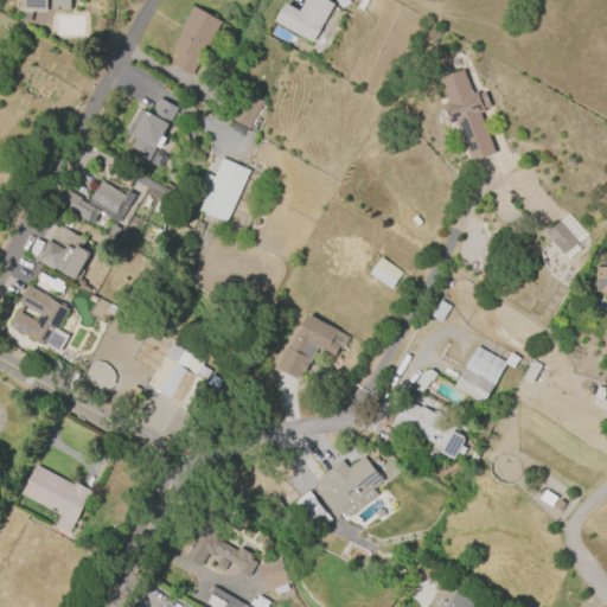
[(19,0),(70,0),(70,11),(46,10),(46,12),(31,11),(30,23),(19,21),(19,0)]
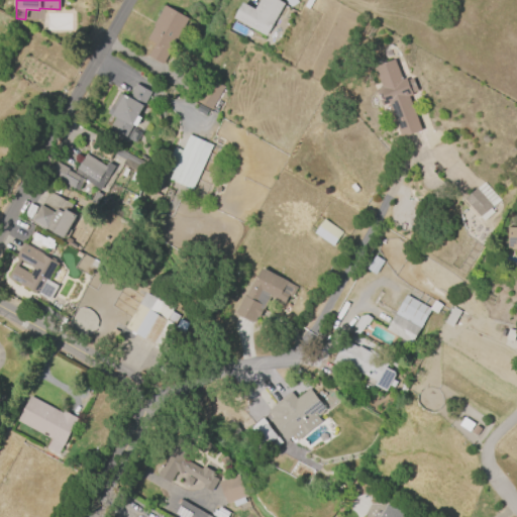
[(241,2),(253,9),(259,0),(277,0),(284,4),(265,36),(232,17),(241,2)]
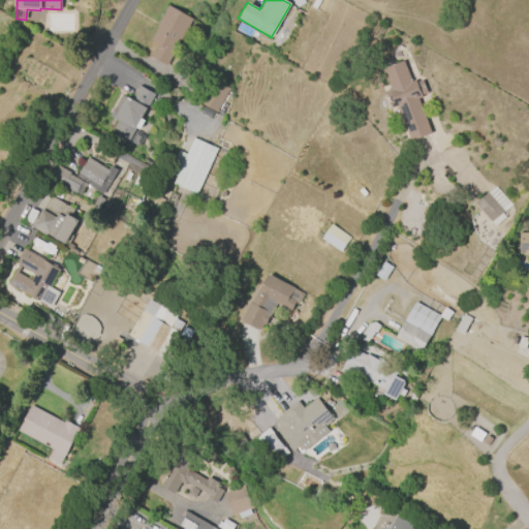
[(150,40),(167,7),(191,20),(165,67),(151,59),(158,44),(150,40)]
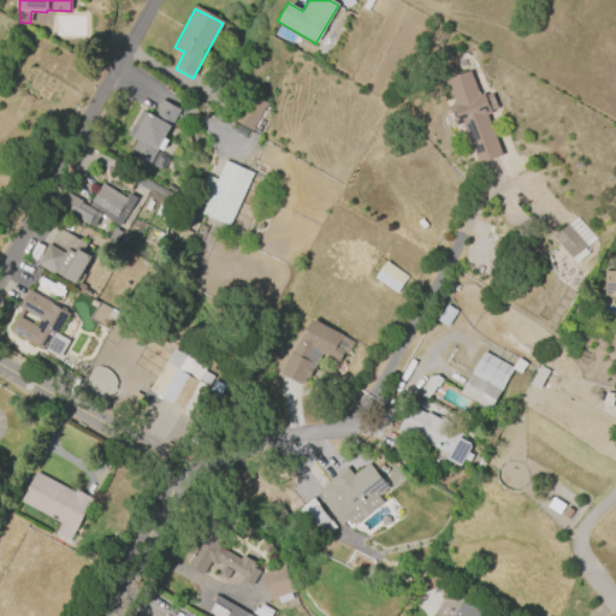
[(486,116),(502,155),(479,164),(462,124),(455,126),(448,107),(455,104),(445,80),(468,70),(479,95),(483,93),(484,95),(491,93),(497,107),(490,111),(491,113),(486,116)]
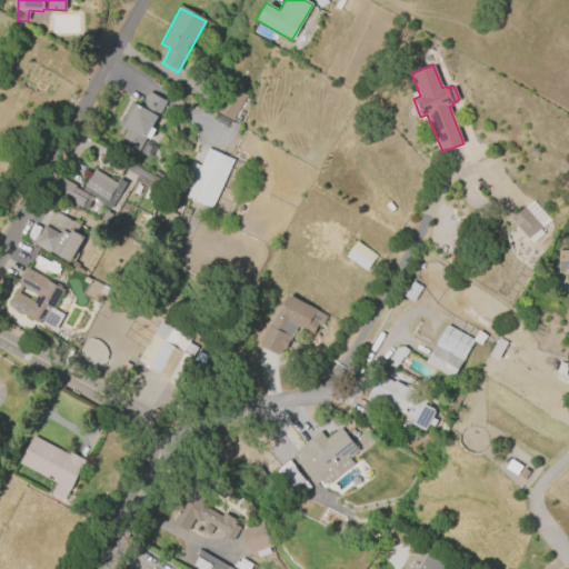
[(246,96),(232,120),(216,111),(229,86),(246,96)]
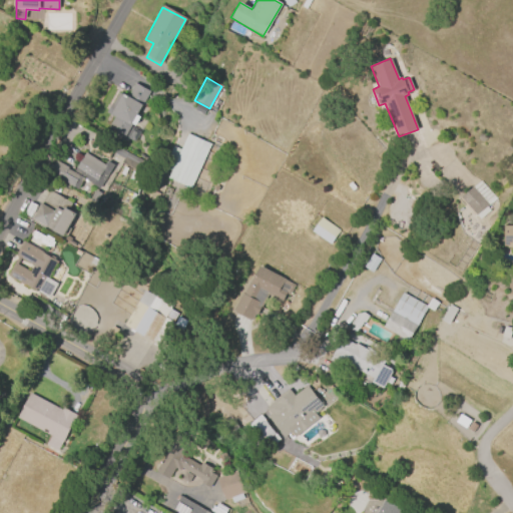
[(149,91),(136,115),(139,117),(134,126),(141,129),(134,141),(125,136),(125,137),(107,127),(112,117),(105,112),(110,102),(112,103),(119,92),(126,96),(134,83),(149,91)]
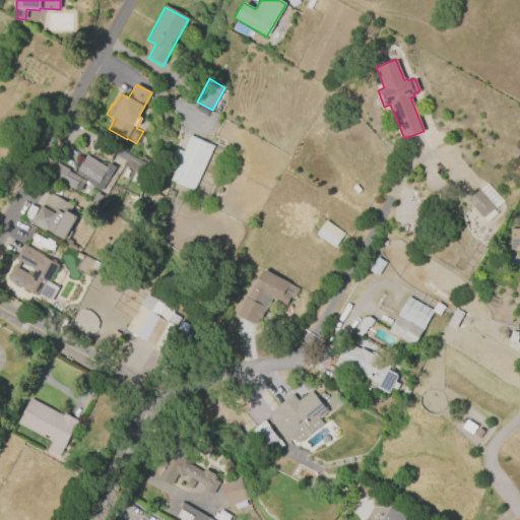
[(190,135),(213,146),(192,191),(170,181),(176,167),(168,163),(175,148),(182,151),(190,135)]
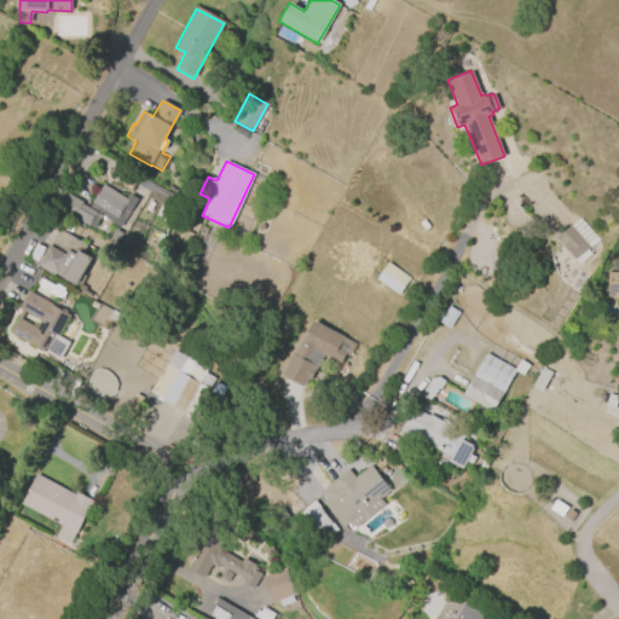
[(140,178),(177,197),(169,209),(145,197),(149,191),(137,185),(140,178)]
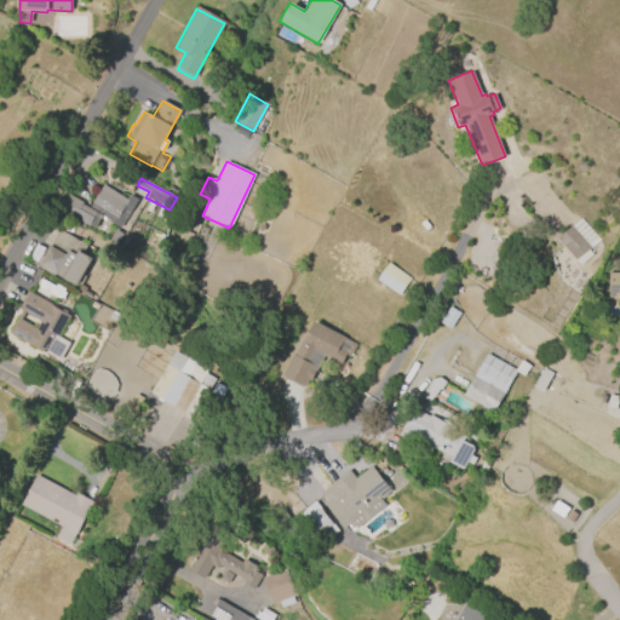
[(103,184),(126,199),(128,195),(137,200),(119,228),(101,216),(91,230),(52,206),(57,196),(63,200),(67,194),(82,202),(81,204),(89,208),(103,184)]
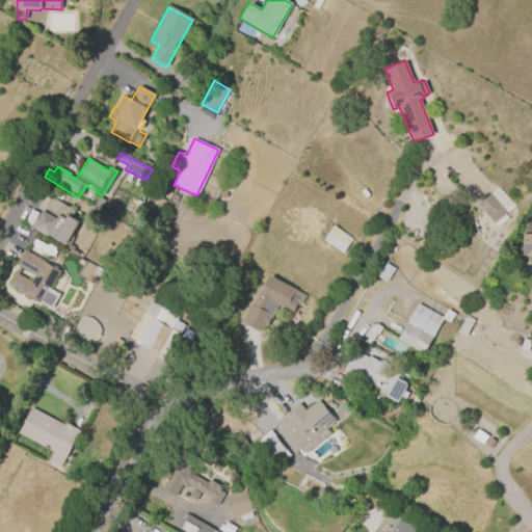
[(489,194),(505,213),(503,215),(506,218),(497,227),(494,223),(493,224),(476,205),(489,194)]
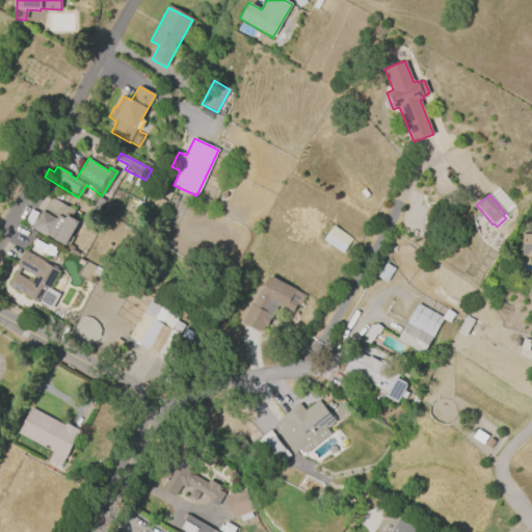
[(34,228),(44,211),(56,218),(58,215),(64,218),(67,215),(78,222),(65,245),(34,228)]
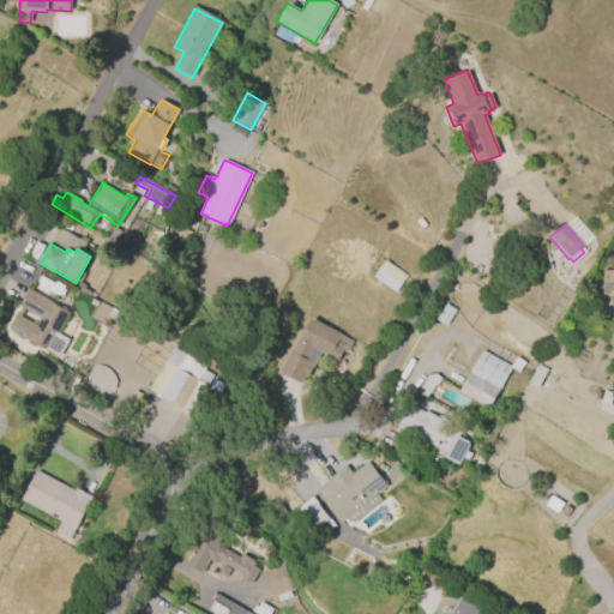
[(372,277),(384,260),(405,276),(393,293),(372,277)]
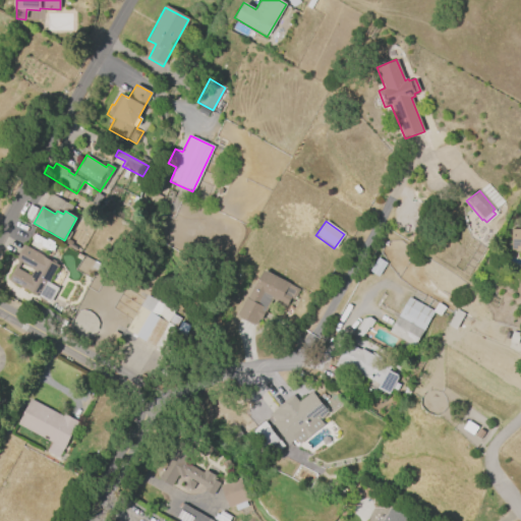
[(511,249),(511,229),(520,229),(520,251),(515,251),(515,249),(511,249)]
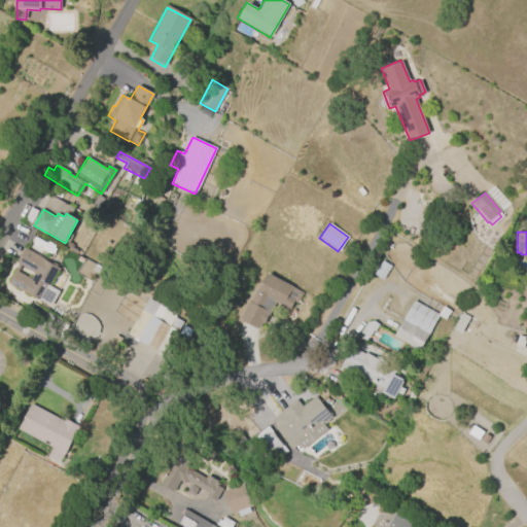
[(65,248),(68,242),(73,245),(72,247),(77,250),(75,253),(70,250),(69,251),(65,248)]
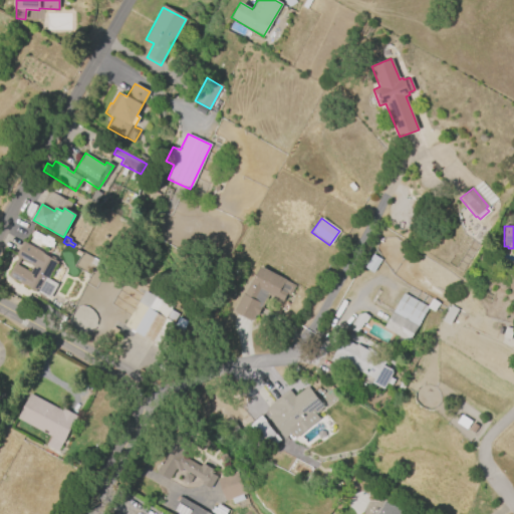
[(22,241),(43,253),(42,254),(49,257),(51,256),(54,258),(54,260),(57,262),(47,279),(57,284),(48,299),(24,285),(24,286),(6,276),(17,257),(14,255),(22,241)]
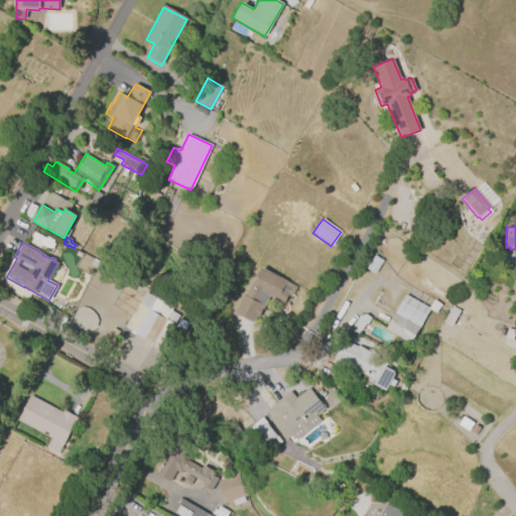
[(261,267),(287,281),(286,282),(296,287),(291,297),(288,295),(283,303),(269,295),(255,323),(252,320),(250,321),(238,315),(237,313),(235,311),(245,293),(246,293),(250,285),(252,286),(261,267)]
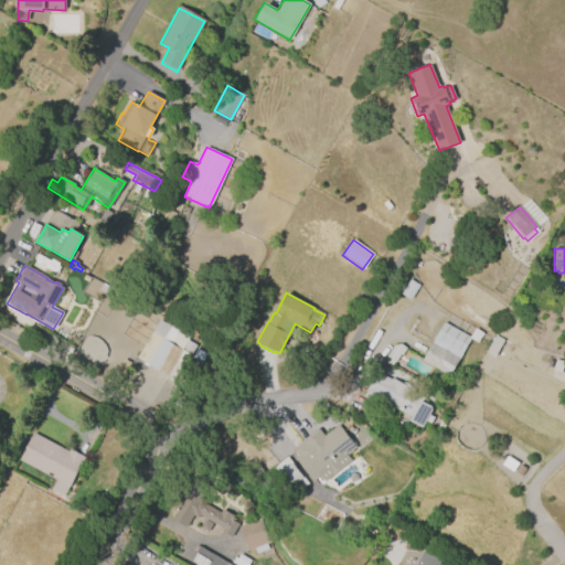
[(166,375),(147,364),(161,339),(151,333),(159,320),(166,324),(167,322),(190,337),(188,341),(195,345),(190,354),(181,350),(166,375)]
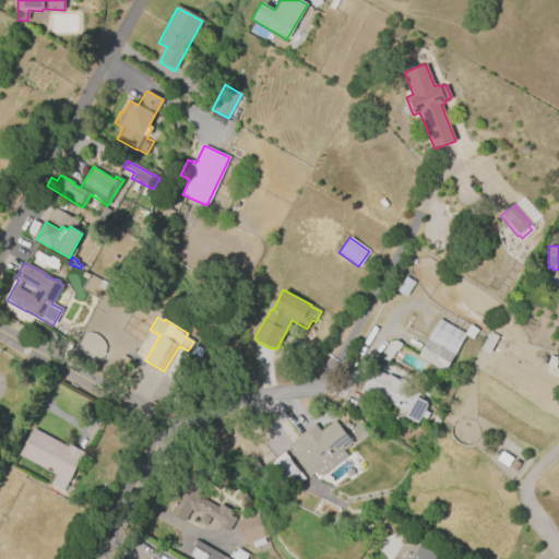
[(465,334),(443,372),(416,357),(438,319),(465,334)]
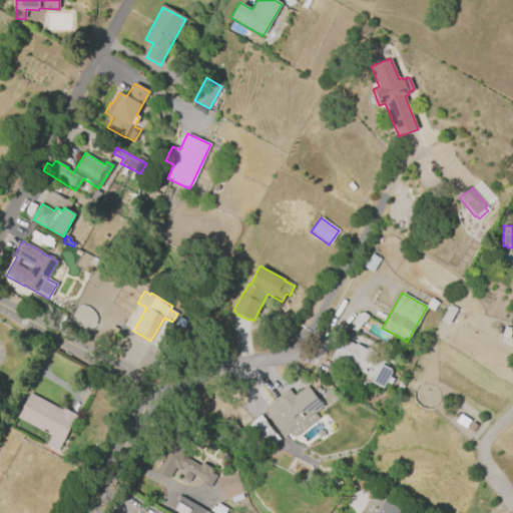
[(441,321),(449,325),(456,309),(449,305),(441,321)]
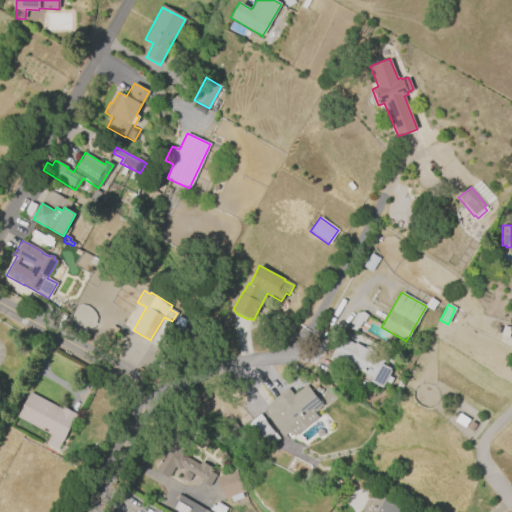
[(363,322),(362,322),(358,329),(356,328),(354,331),(351,329),(353,325),(349,323),(356,313),(362,312),(367,315),(363,322)]
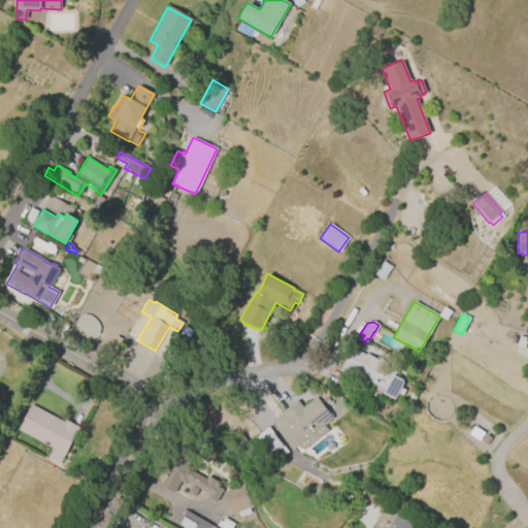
[(355,378),(339,370),(352,348),(365,355),(366,354),(375,359),(376,358),(389,364),(388,367),(395,371),(393,374),(401,380),(403,384),(400,388),(404,390),(401,396),(398,394),(394,400),(382,394),(385,390),(357,375),(355,378)]
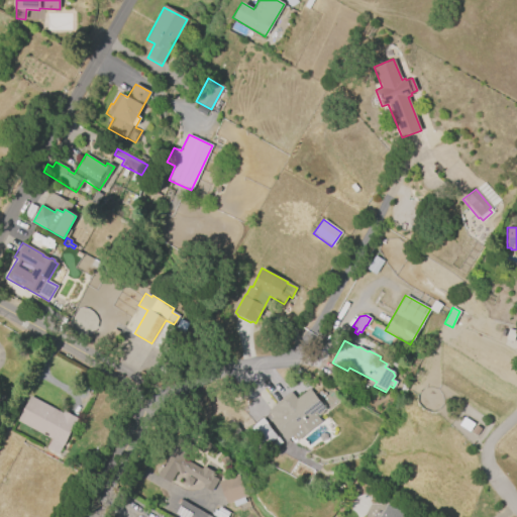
[(409,385),(403,395),(399,393),(404,382),(409,385)]
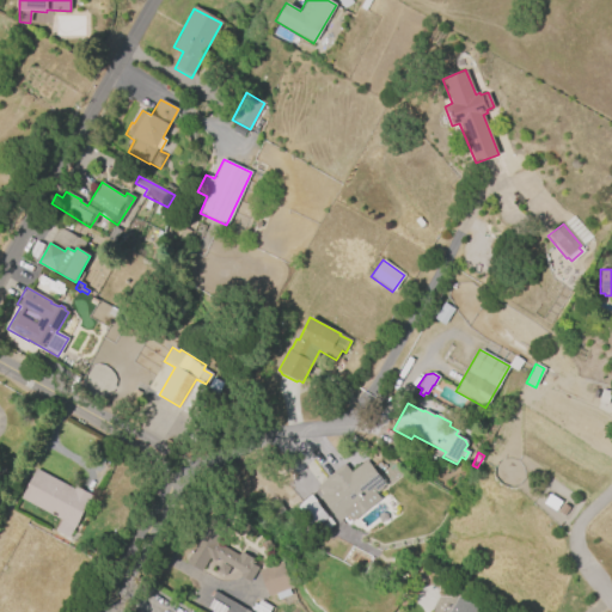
[(385,485),(375,493),(379,499),(350,522),(346,516),(340,522),(319,497),(322,495),(316,487),(343,464),(350,472),(365,460),(385,485)]
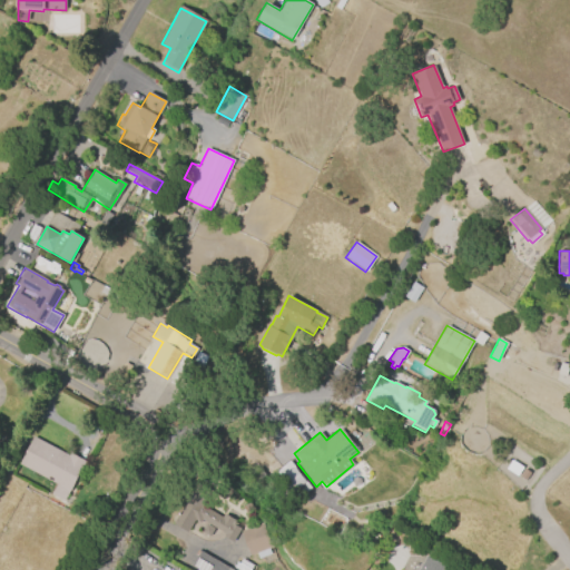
[(32,438),(68,457),(70,453),(85,461),(62,501),(50,495),(56,485),(18,464),(32,438)]
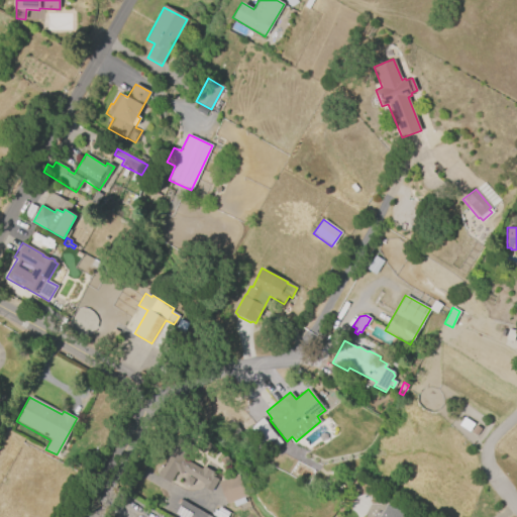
[(157,475),(177,442),(189,449),(184,459),(201,470),(203,467),(212,472),(210,475),(218,480),(210,492),(202,488),(204,485),(183,473),(181,475),(176,473),(170,483),(157,475)]
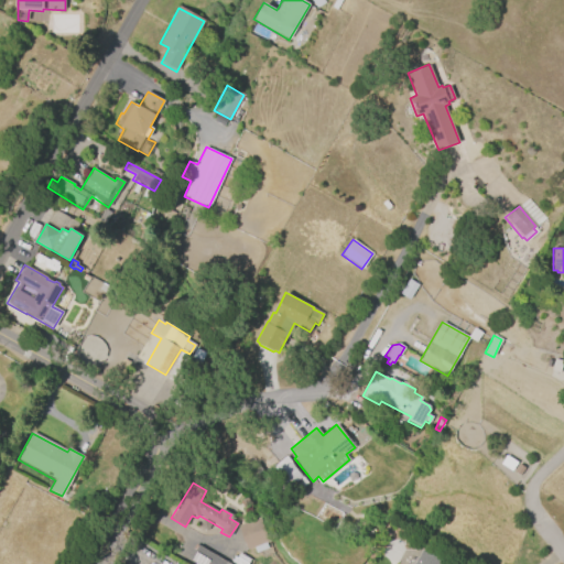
[(238,527),(260,518),(269,541),(247,550),(238,527)]
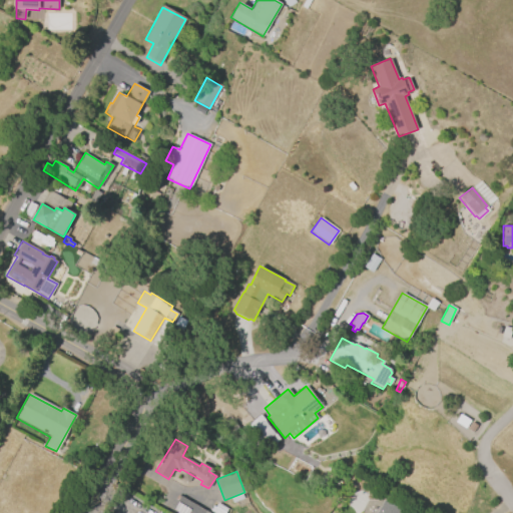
[(180,495),(208,512),(176,512),(177,512),(172,509),(180,495)]
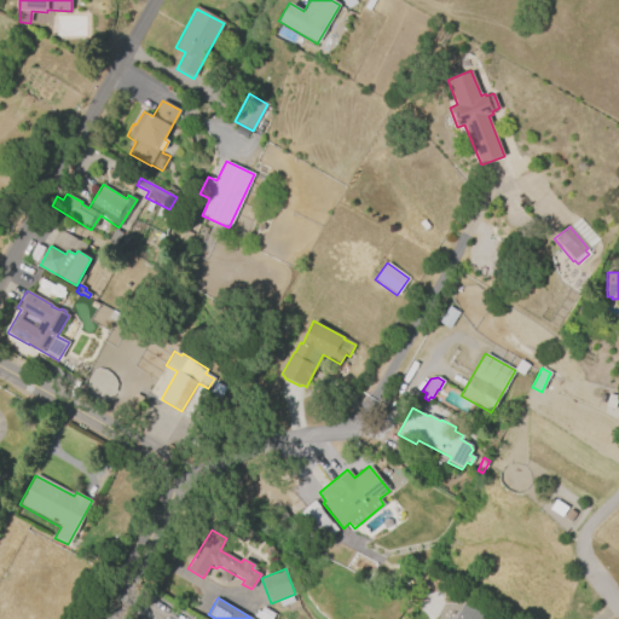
[(453,618),(463,602),(485,615),(482,618),(453,618)]
